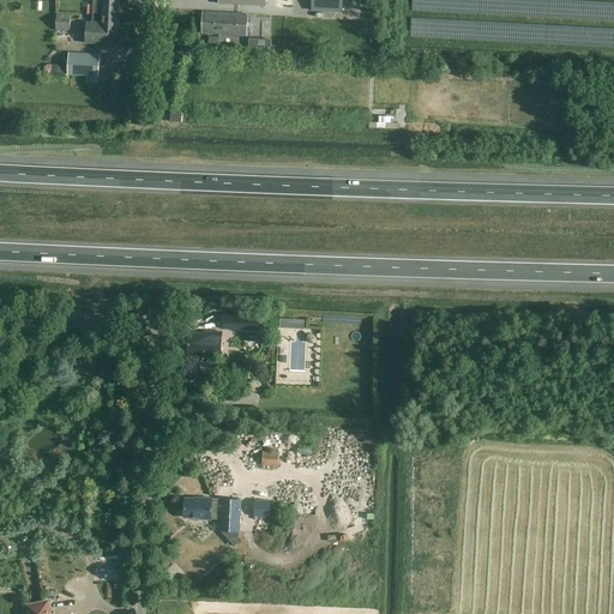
[(92,0),(92,16),(118,17),(118,0),(92,0)]
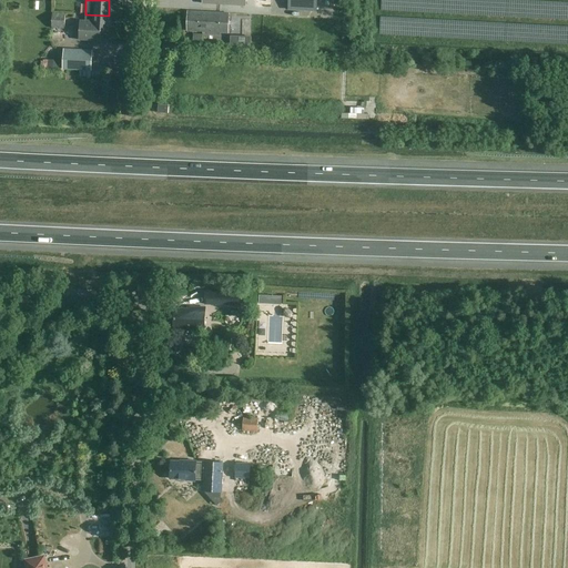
[(287,0),(287,11),(316,12),(317,0),(287,0)]
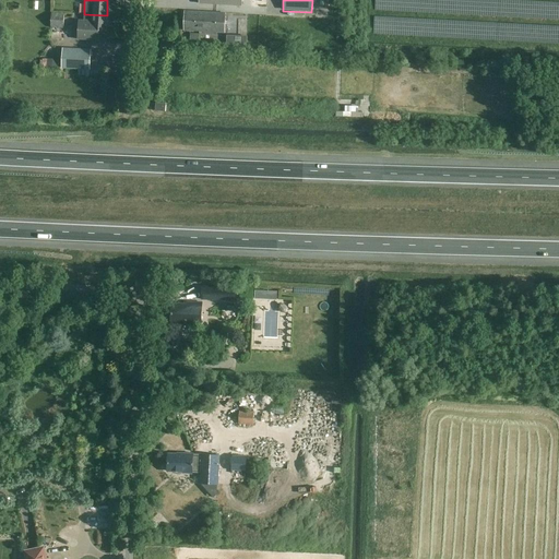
[(225,13),(185,11),(183,31),(224,33),(225,13)]
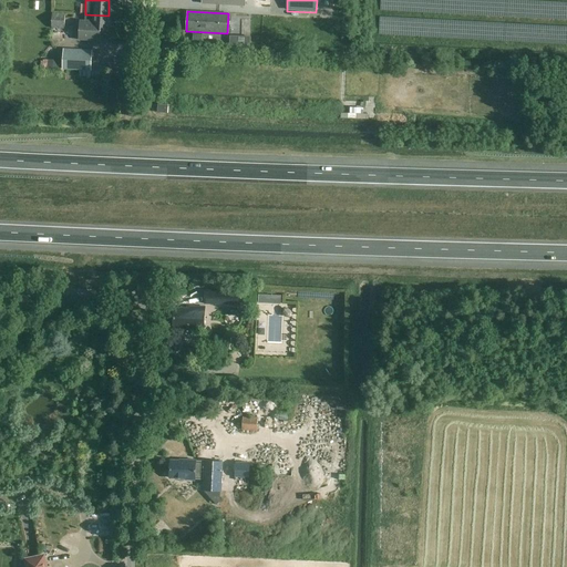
[(52,13),(51,28),(64,29),(65,14),(52,13)]
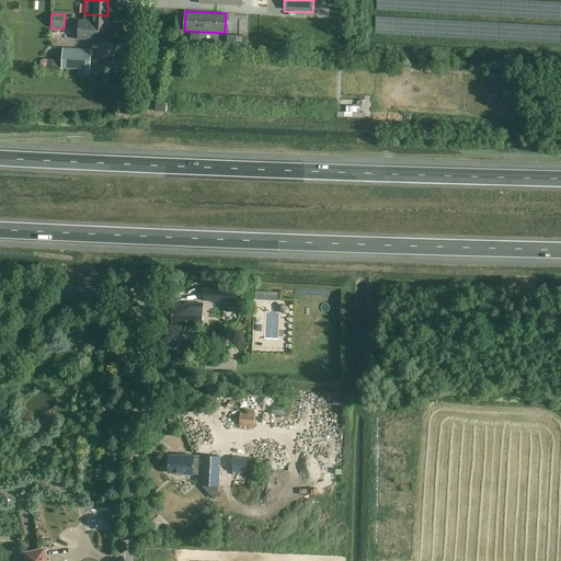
[(107,15),(84,14),(84,20),(79,20),(78,38),(100,41),(100,31),(106,31),(107,15)]
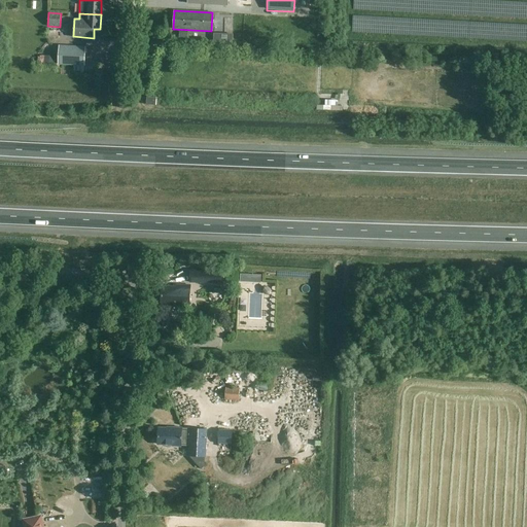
[(84,66),(85,47),(59,45),(58,64),(84,66)]
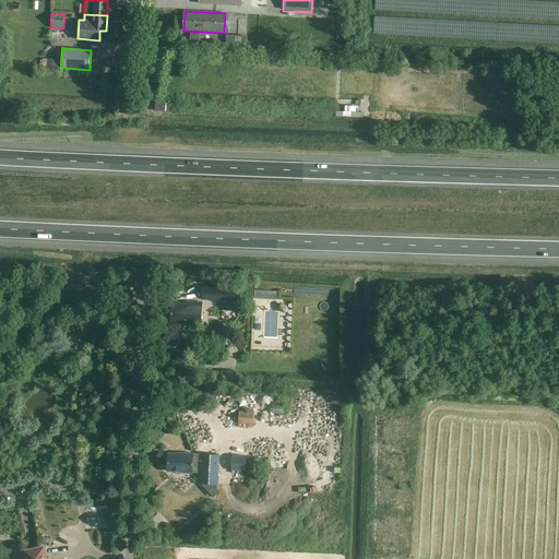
[(238,287),(202,286),(202,300),(238,301),(238,287)]
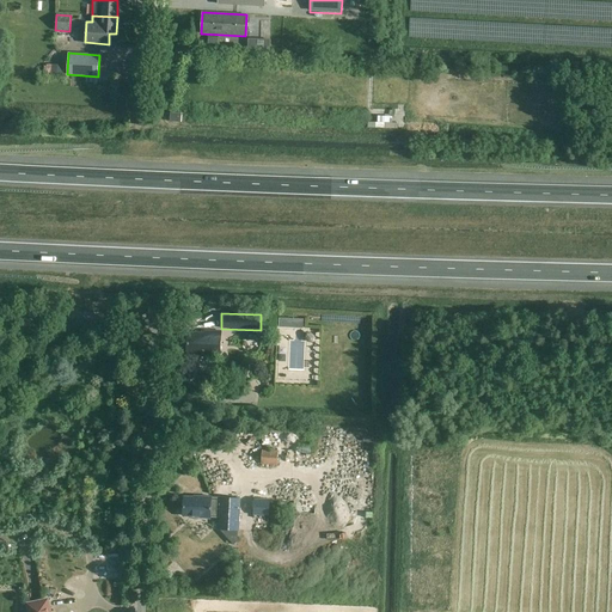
[(187,332),(187,354),(208,355),(208,357),(220,357),(221,331),(204,331),(204,334),(187,332)]
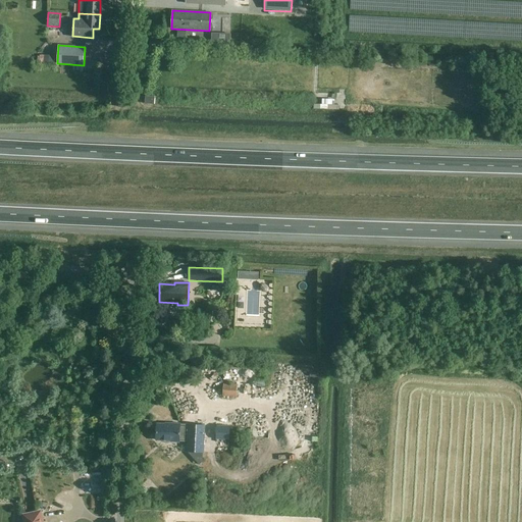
[(223,384),(223,397),(237,397),(238,384),(223,384)]
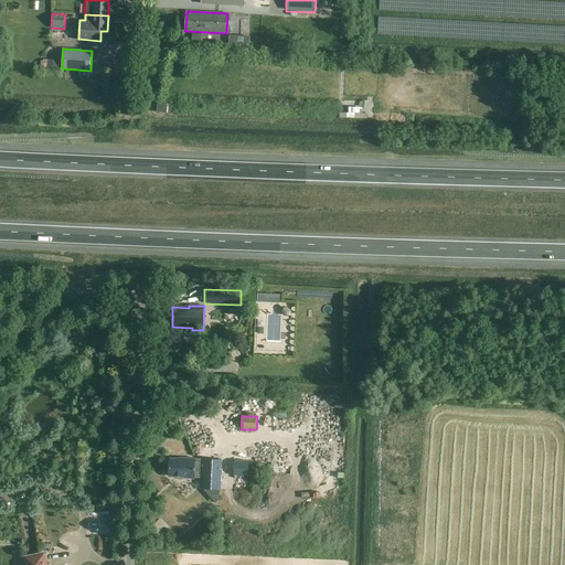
[(170,458),(169,477),(181,477),(181,478),(194,479),(194,478),(203,478),(202,489),(220,490),(222,460),(204,459),(203,470),(194,470),(195,459),(179,458),(179,459),(170,458)]
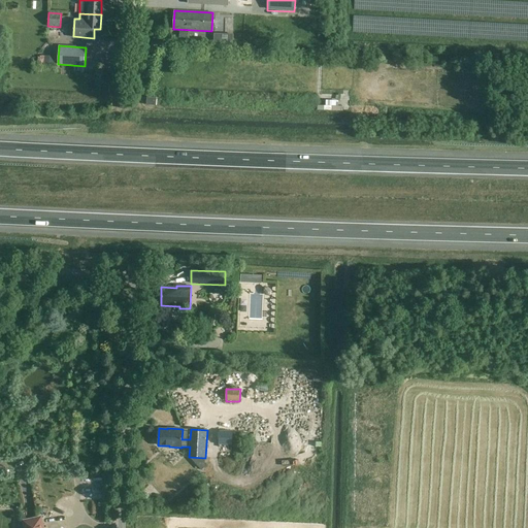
[(220,430),(219,444),(232,444),(232,431),(220,430)]
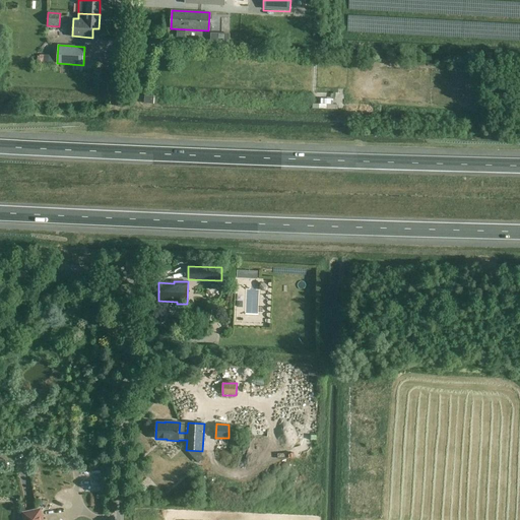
[(42,519),(41,509),(23,513),(24,519),(42,519)]
